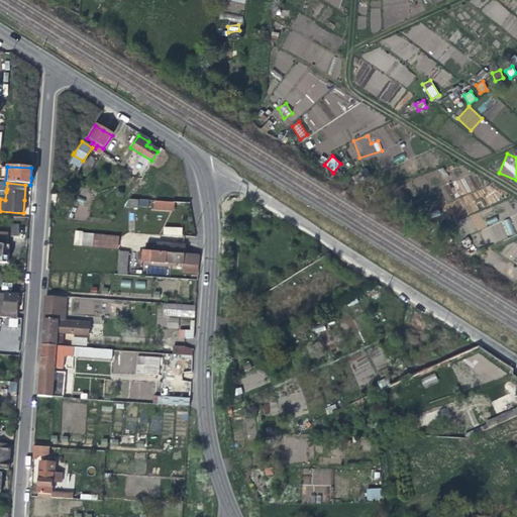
[(148,207),(149,200),(128,199),(127,207),(136,208),(136,206),(148,207)]
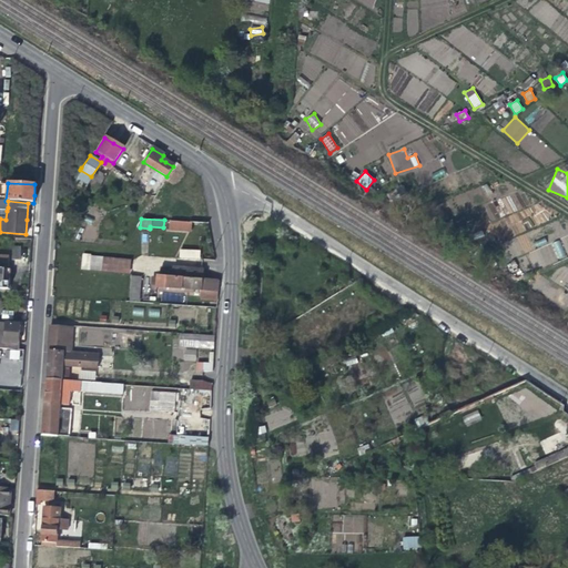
[(189,231),(189,222),(170,221),(169,230),(189,231)]
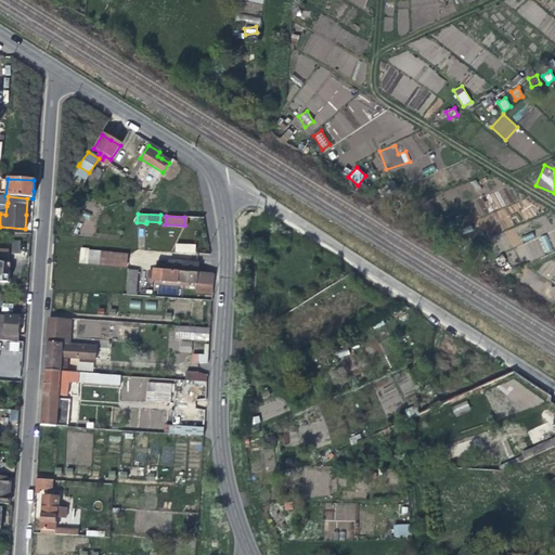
[(546,234),(538,237),(544,254),(553,250),(546,234)]
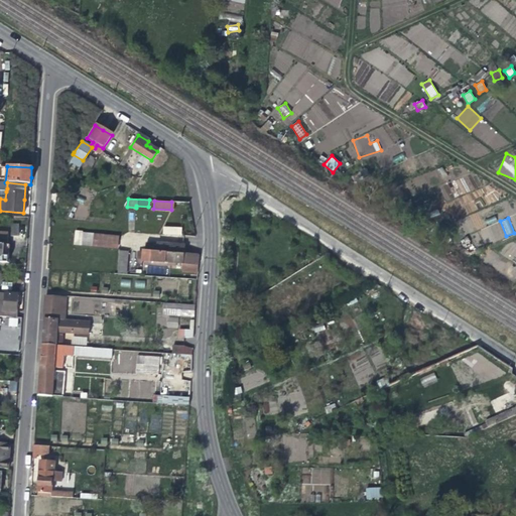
[(11,235),(18,235),(19,223),(11,223),(11,235)]
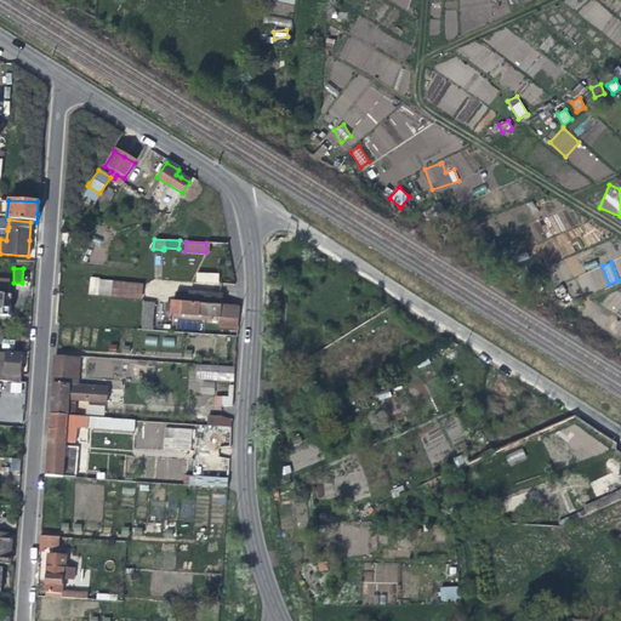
[(142,301),(142,285),(101,281),(100,297),(142,301)]
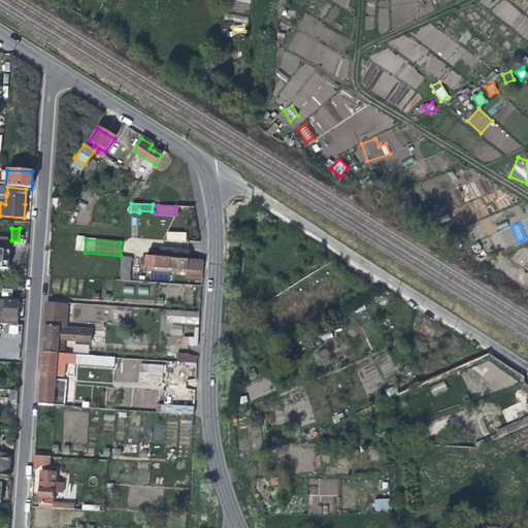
[(7,252),(8,243),(0,241),(0,269),(7,270),(9,252),(7,252)]
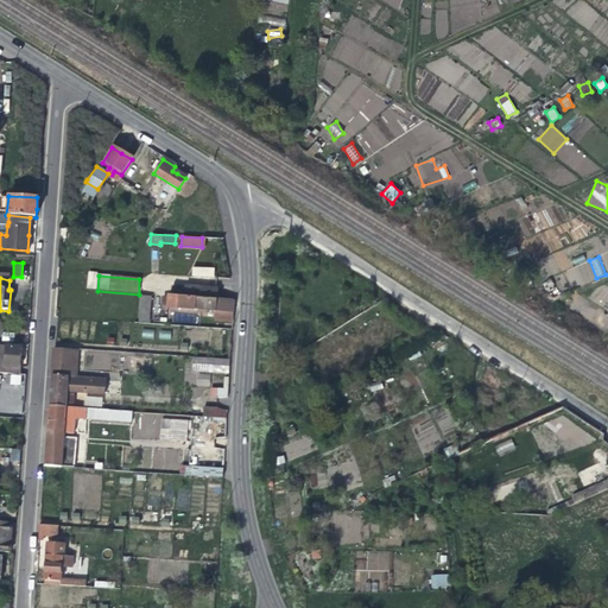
[(170,285),(169,296),(182,296),(183,286),(170,285)]
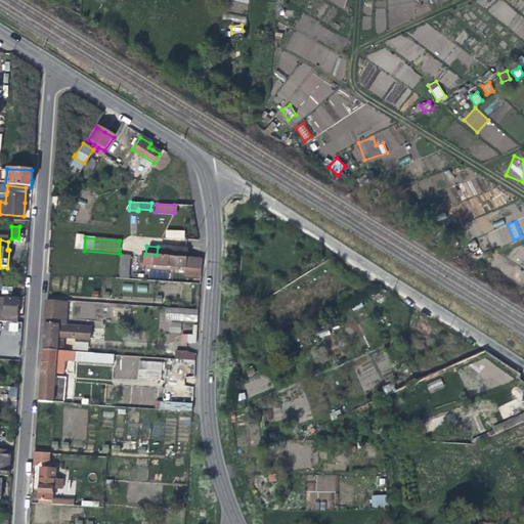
[(174,248),(158,247),(157,255),(185,257),(185,248),(174,248)]
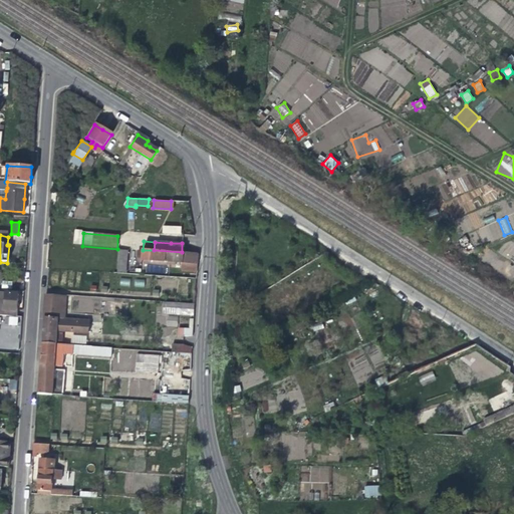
[(125,273),(127,250),(118,250),(116,272),(125,273)]
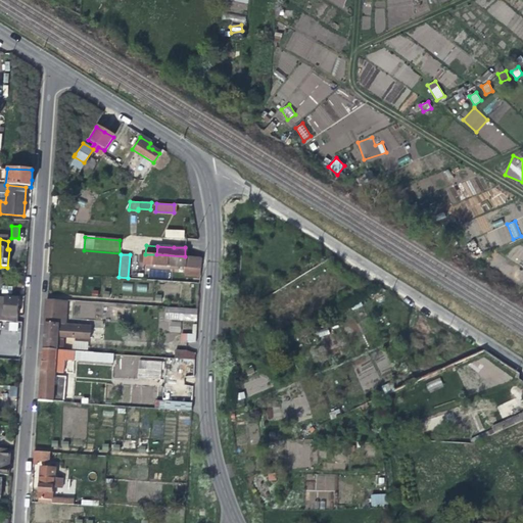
[(200,257),(185,256),(156,254),(145,254),(144,254),(144,255),(144,263),(144,264),(169,266),(169,269),(175,269),(182,270),(182,267),(184,267),(184,274),(199,275),(200,257)]
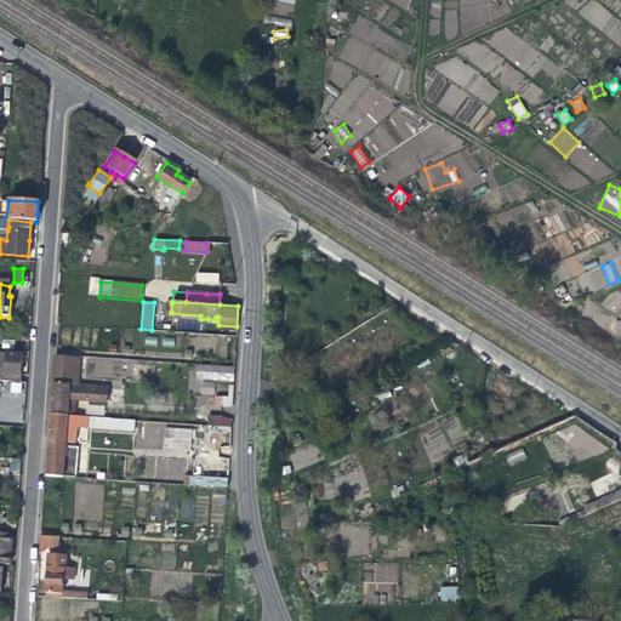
[(57,340),(56,354),(73,357),(78,357),(83,357),(84,351),(81,351),(83,340),(107,341),(107,328),(58,324),(57,340)]
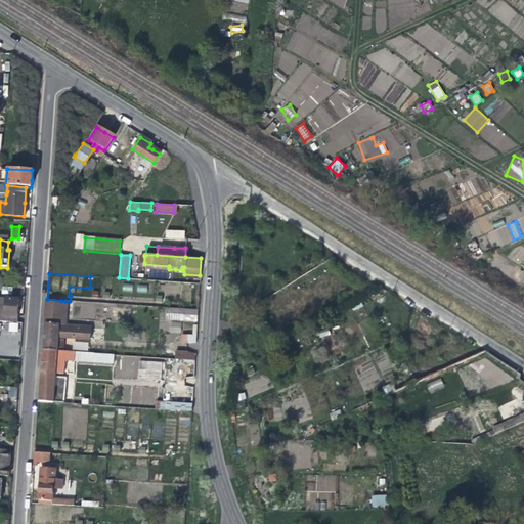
[(0,322),(16,324),(17,310),(18,301),(0,299),(0,307),(4,308),(3,316),(0,316),(0,322)]
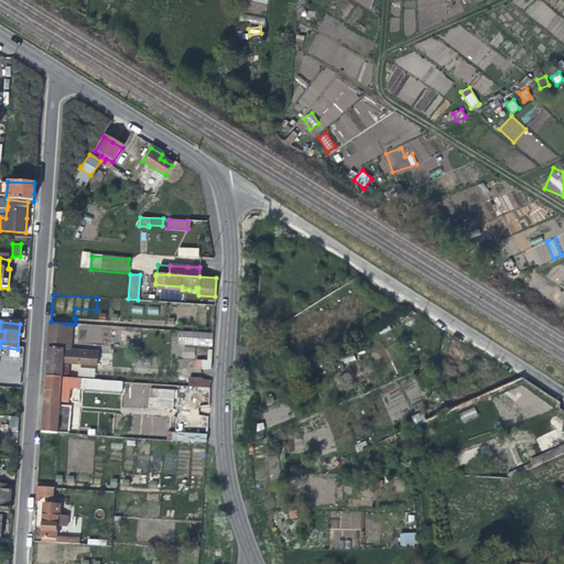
[(64,350),(66,324),(51,322),(50,324),(49,324),(47,334),(46,346),(49,346),(49,349),(64,350)]
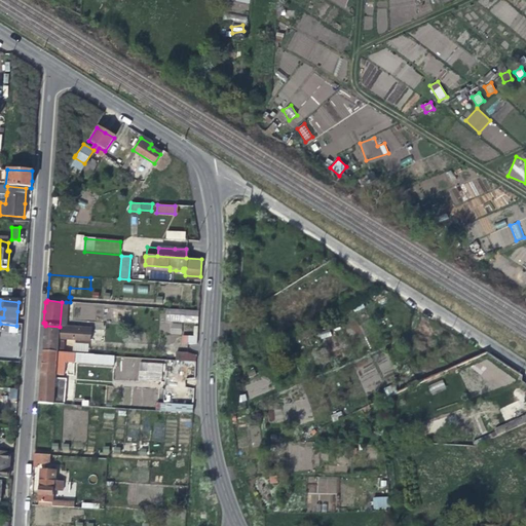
[(165,308),(165,322),(198,322),(198,309),(165,308)]
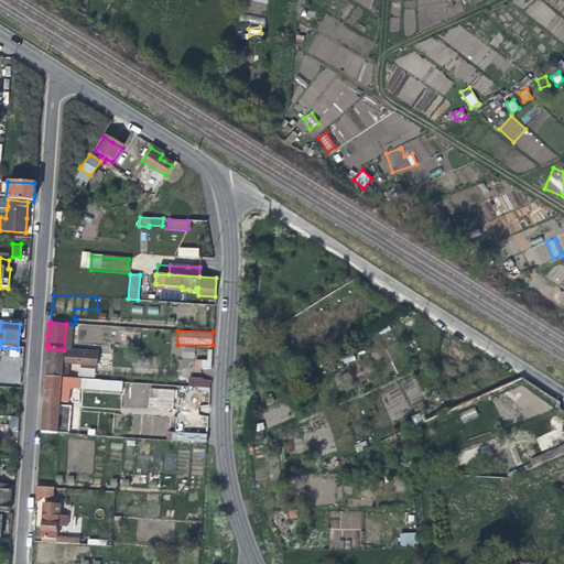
[(182,346),(182,358),(194,358),(195,346),(182,346)]
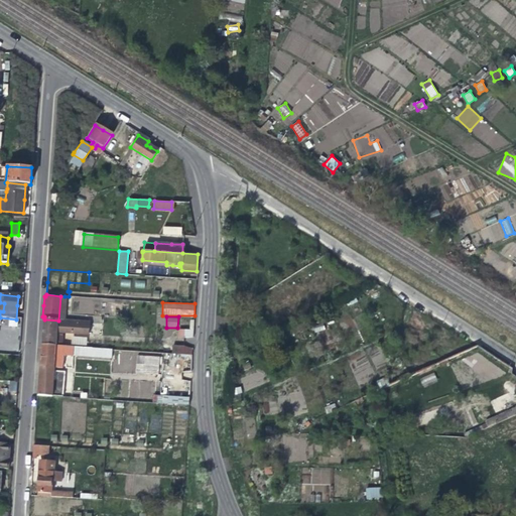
[(88,324),(62,320),(58,320),(44,319),(43,333),(42,345),(59,346),(60,333),(88,334),(88,324)]
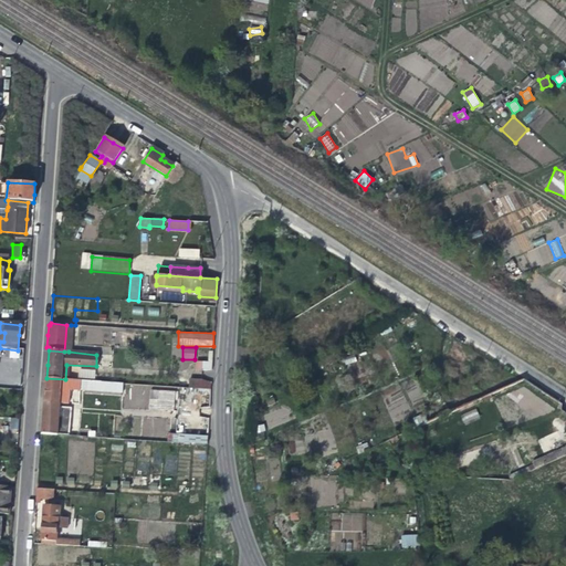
[(211,360),(195,359),(195,369),(211,369),(211,360)]
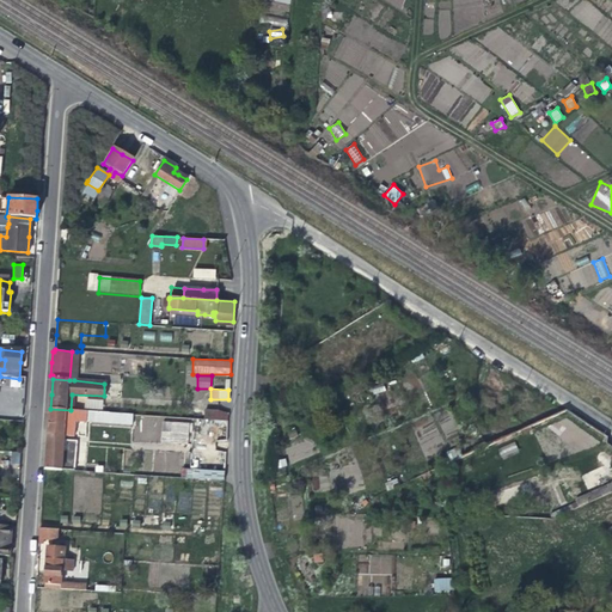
[(103,409),(103,398),(85,398),(85,409),(103,409)]
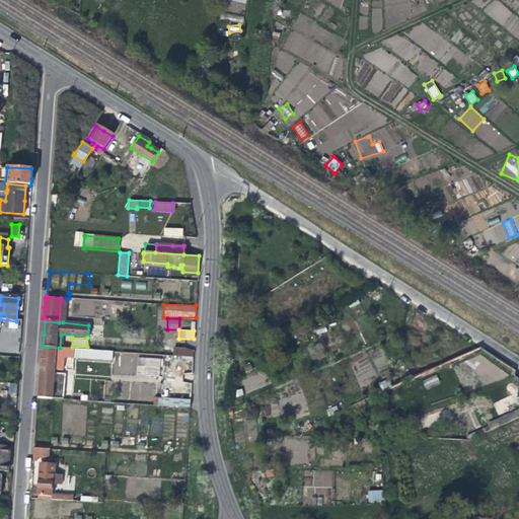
[(59,357),(110,361),(110,352),(60,348),(43,347),(41,373),(39,398),(52,399),(52,393),(54,368),(58,369),(59,357)]
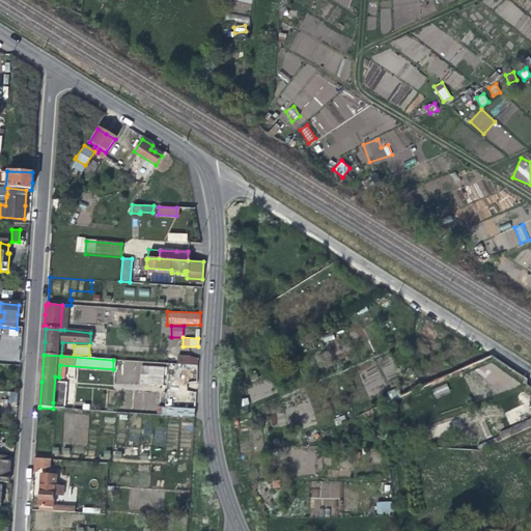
[(185,356),(183,365),(197,366),(197,359),(185,356)]
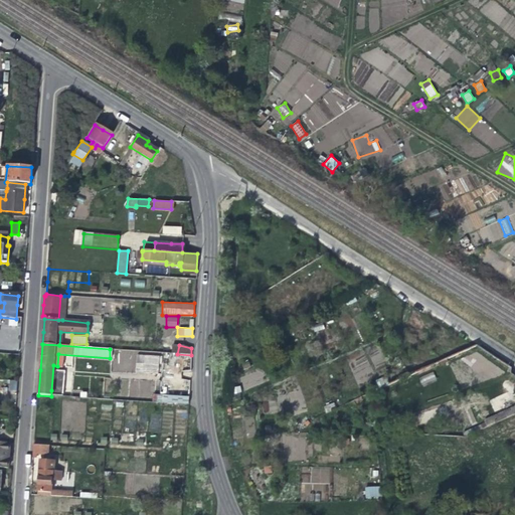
[(159,352),(113,352),(113,372),(159,372),(159,352)]
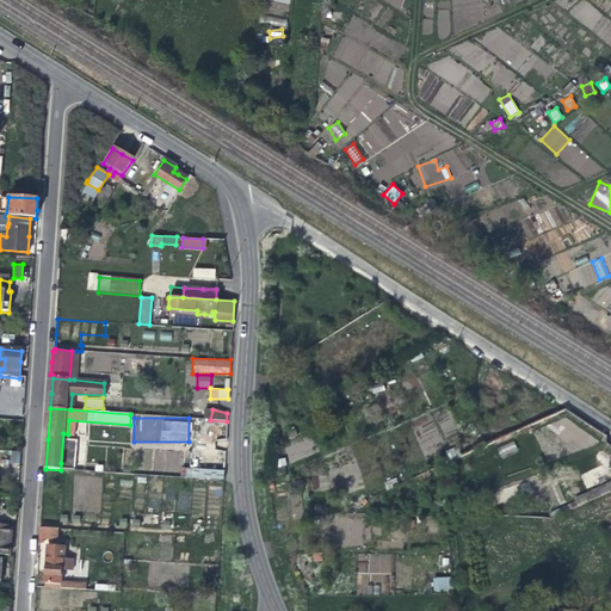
[(501,458),(518,451),(514,440),(498,449),(501,458)]
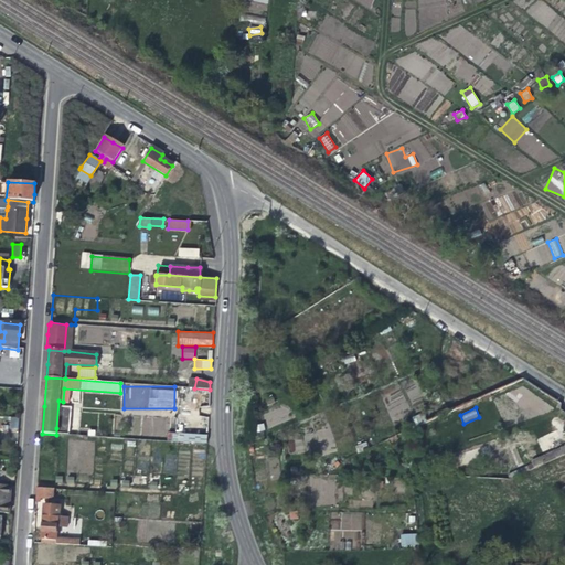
[(205,445),(206,437),(179,435),(178,443),(205,445)]
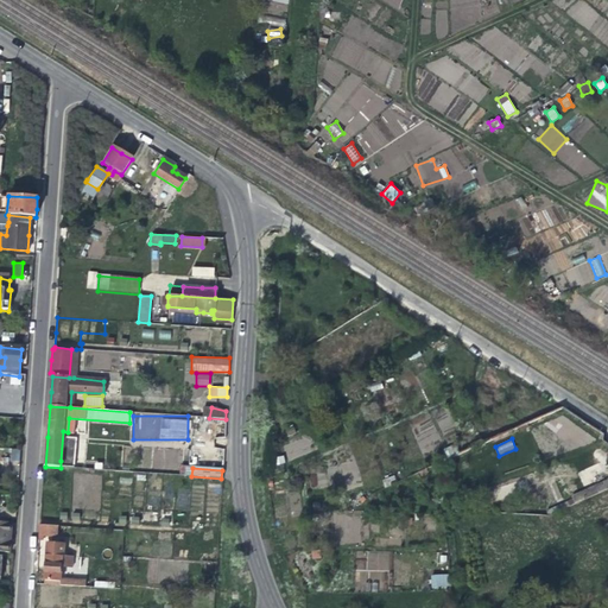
[(190,505),(220,507),(221,479),(191,476),(190,505)]
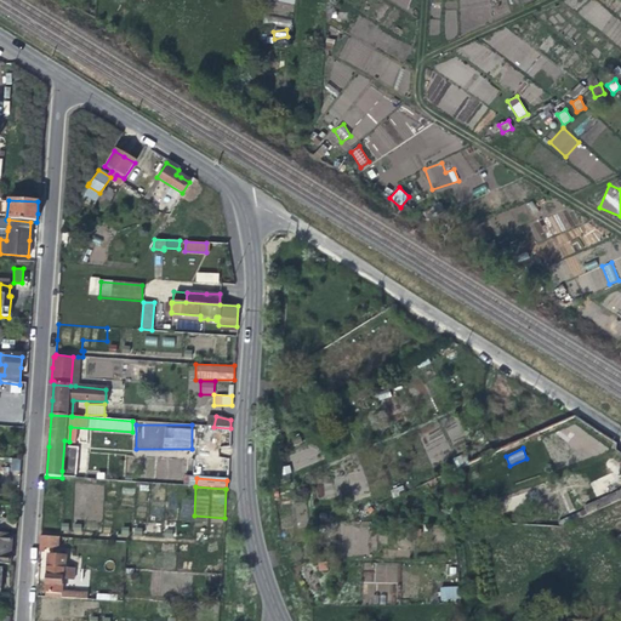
[(588,513),(620,497),(620,488),(585,506),(588,513)]
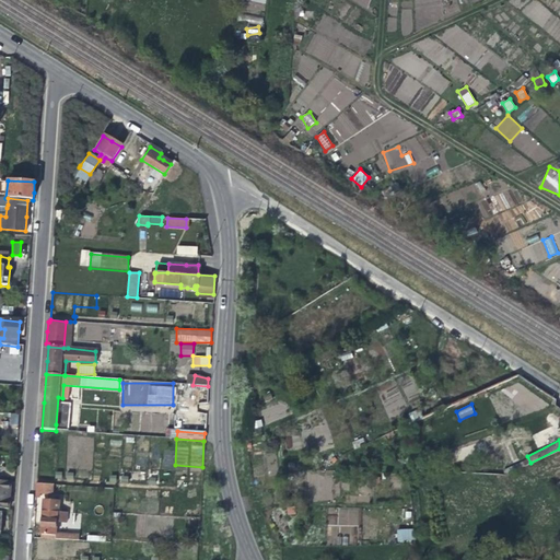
[(0,478),(14,480),(14,471),(0,470),(0,473),(0,478)]
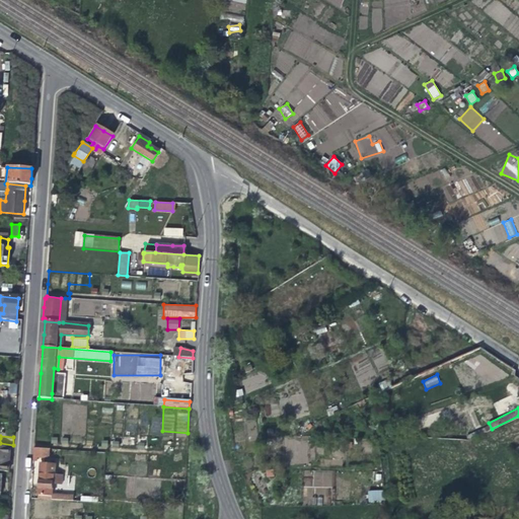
[(0,471),(8,472),(8,460),(9,448),(0,447),(0,471)]
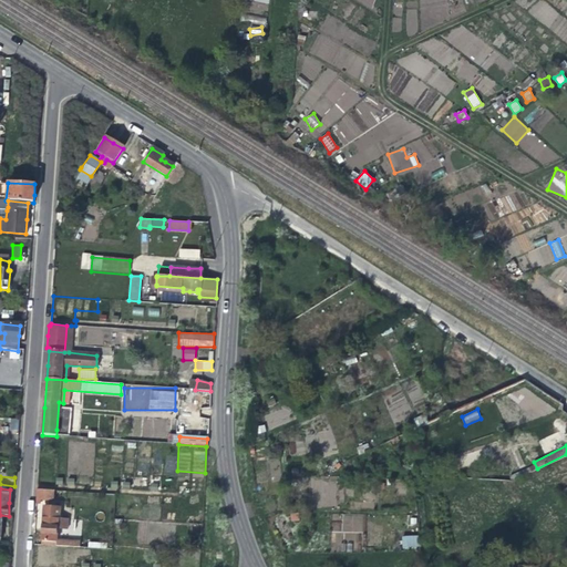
[(52,491),(43,491),(43,500),(52,500),(52,491)]
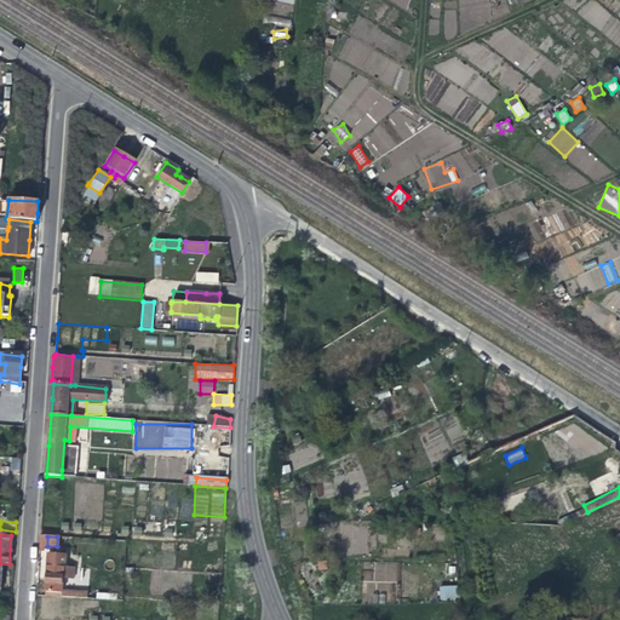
[(59,598),(85,600),(85,593),(61,592),(61,579),(72,580),(73,569),(62,568),(63,556),(47,555),(46,575),(45,593),(59,595),(59,598)]
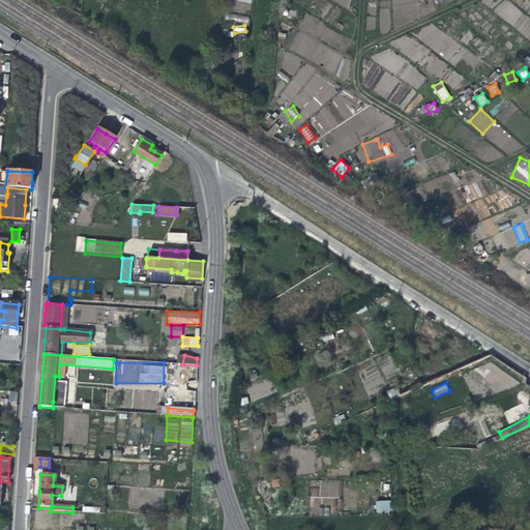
[(321,483),(322,497),(341,496),(340,481),(321,483)]
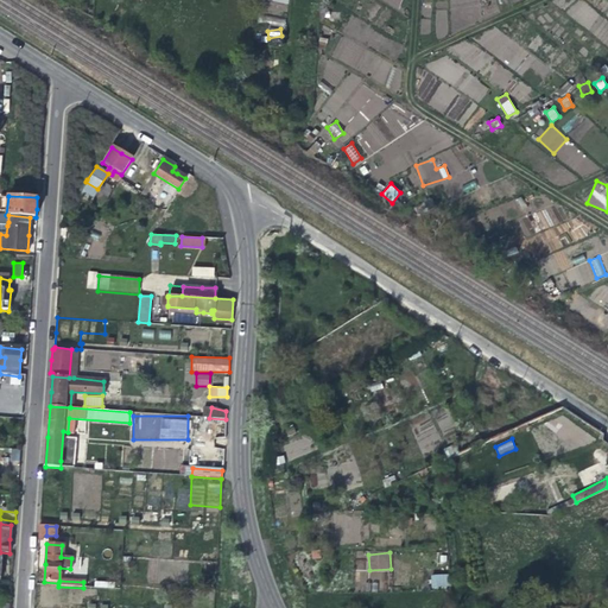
[(448,574),(431,574),(431,588),(448,587),(448,574)]
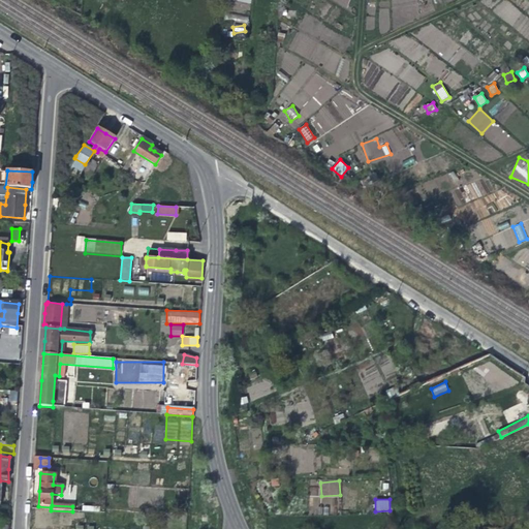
[(87,528),(101,528),(99,528),(100,516),(84,515),(83,524),(87,524),(87,528)]
